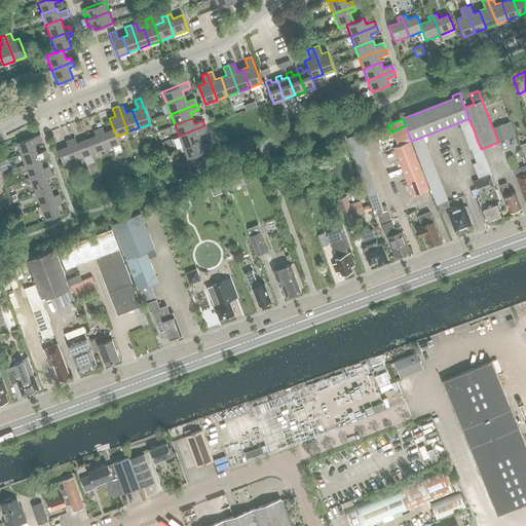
[(471,123),(468,118),(459,122),(461,126),(471,123)]
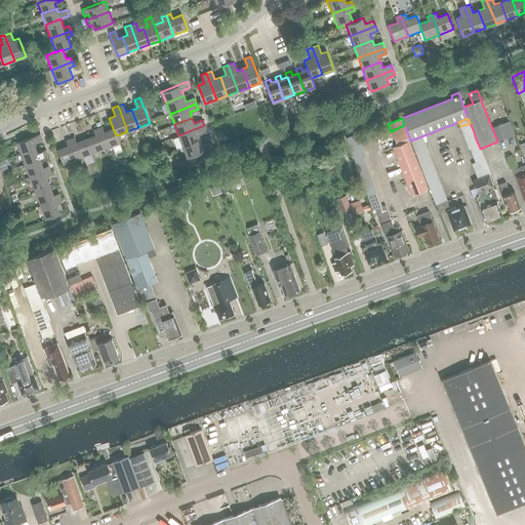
[(509,120),(492,127),(497,142),(515,134),(509,120)]
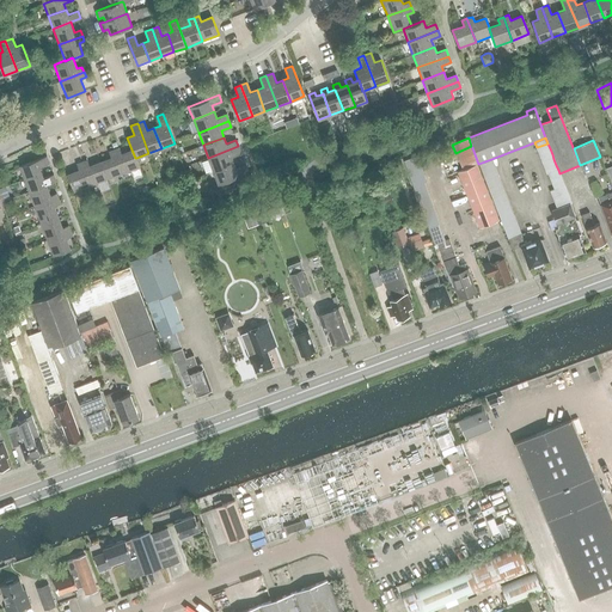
[(538,153),(550,148),(548,144),(537,147),(538,153)]
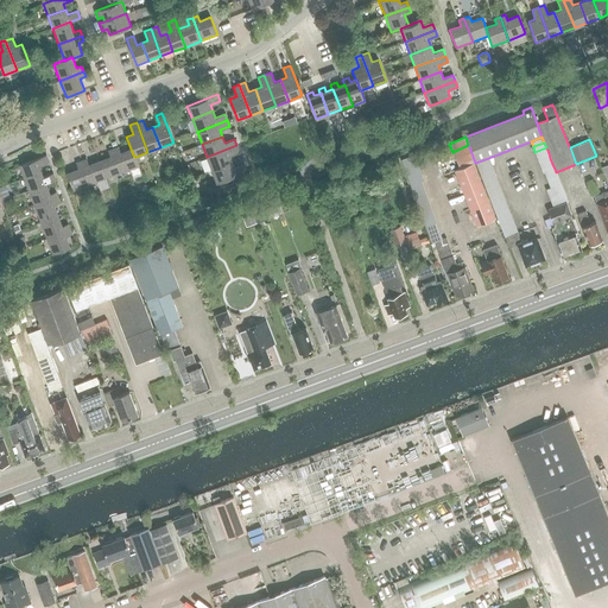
[(211,170),(232,162),(229,156),(239,152),(236,145),(207,157),(211,170)]
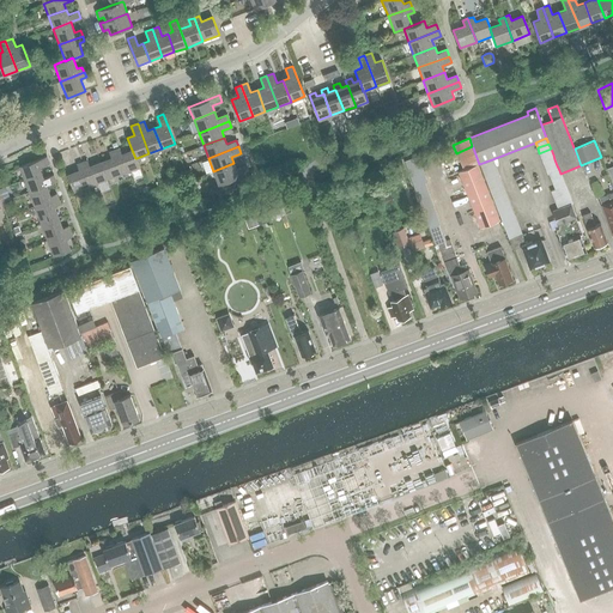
[(456,153),(460,161),(475,155),(472,146),(456,153)]
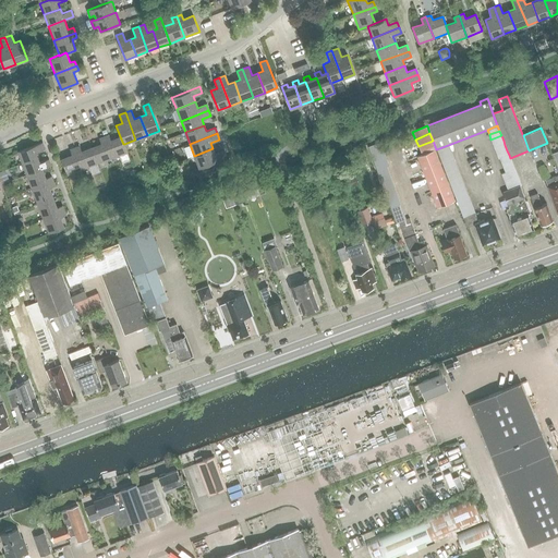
[(128,153),(124,144),(123,144),(120,136),(110,140),(108,135),(104,136),(112,158),(128,153)]
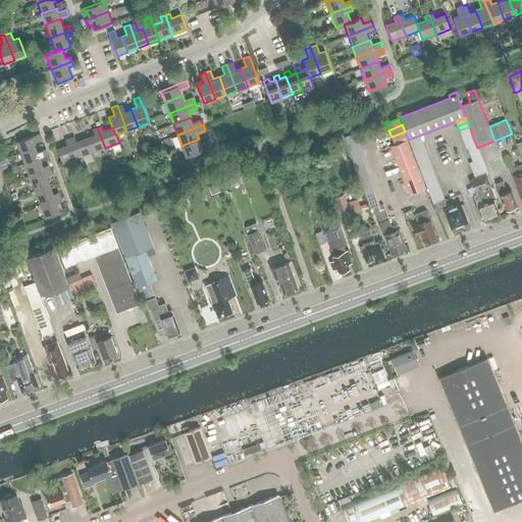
[(471,132),(469,126),(459,131),(461,135),(471,132)]
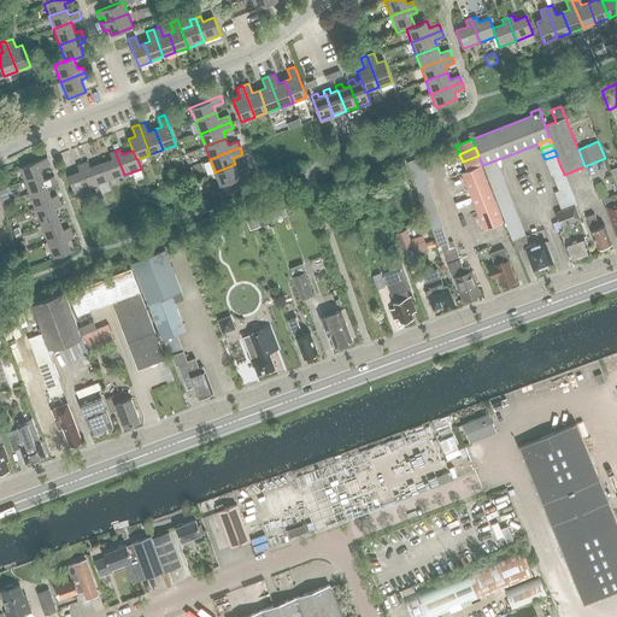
[(112,159),(100,163),(107,181),(124,175),(115,151),(110,153),(112,159)]
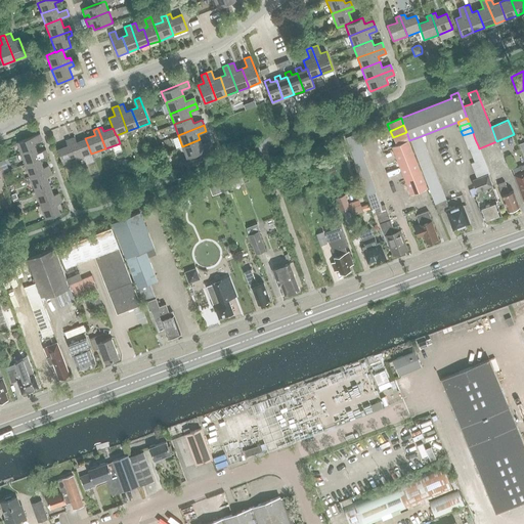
[(396,145),(408,140),(409,139),(406,132),(393,137),(396,145)]
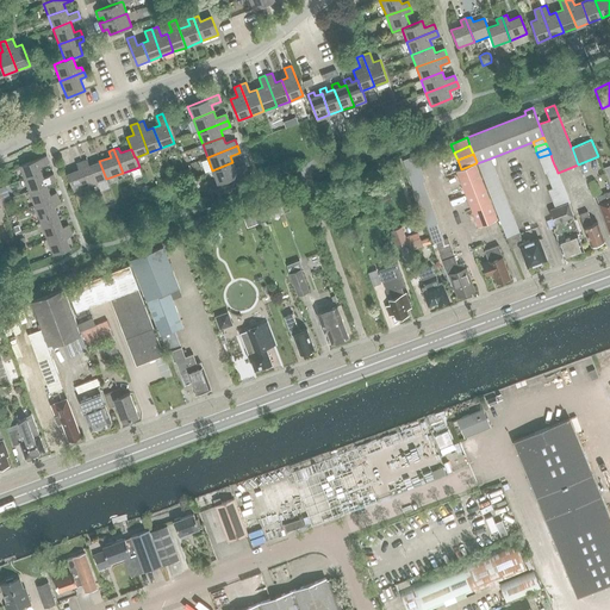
[(552,159),(551,154),(539,157),(541,163),(552,159)]
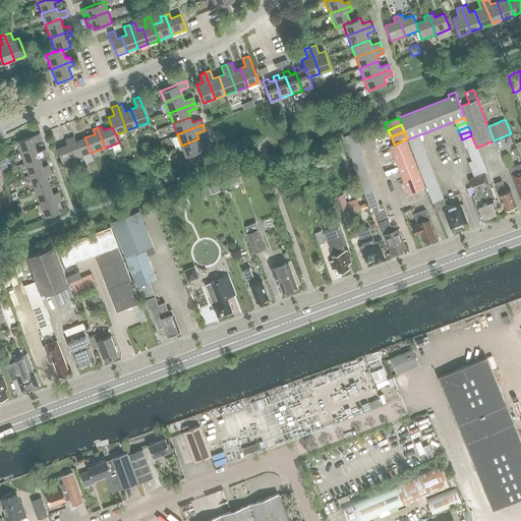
[(34,142),(42,139),(40,133),(16,141),(20,153),(36,147),(34,142)]
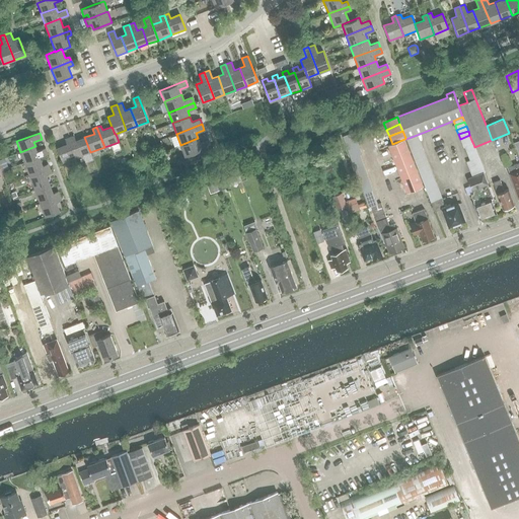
[(344,142),(355,138),(353,133),(342,137),(344,142)]
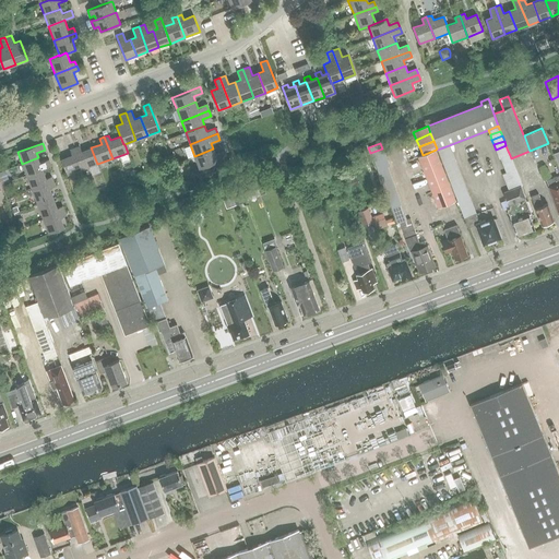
[(451,151),(449,145),(437,150),(439,155),(451,151)]
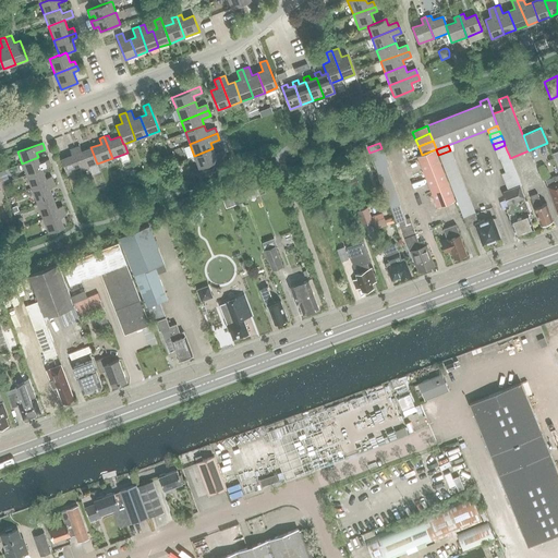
[(507,150),(505,145),(495,149),(497,154),(507,150)]
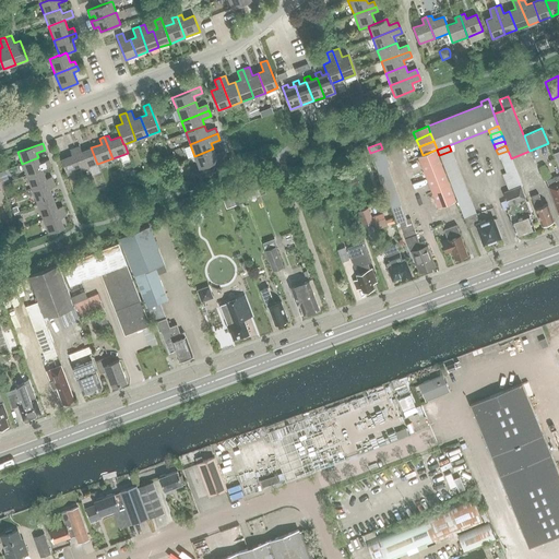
[(83,169),(97,164),(91,147),(81,152),(80,146),(74,149),(83,169)]
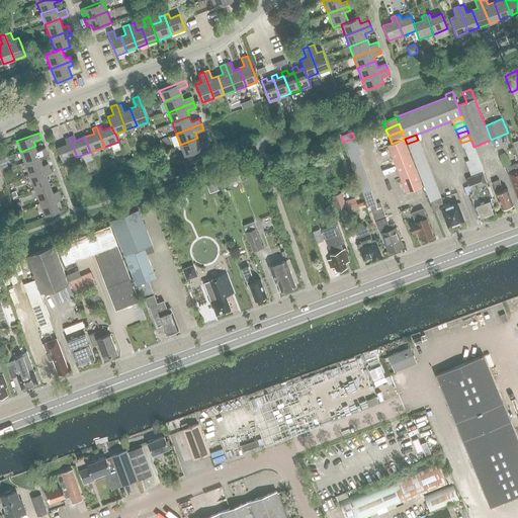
[(63,163),(77,157),(69,138),(65,139),(67,144),(57,148),(63,163)]
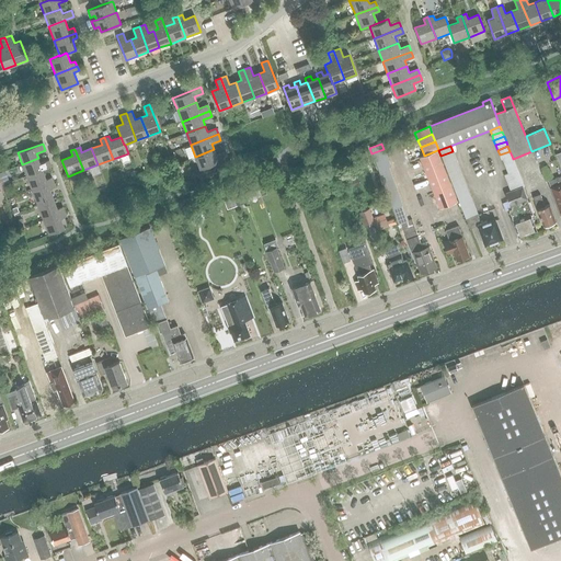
[(227,158),(225,151),(216,155),(214,149),(195,157),(199,169),(227,158)]
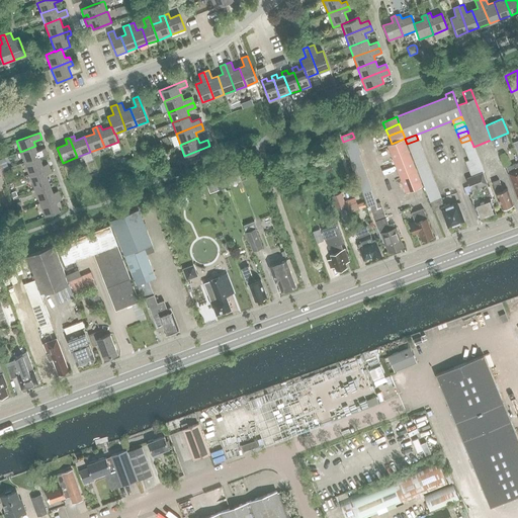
[(345,148),(356,144),(354,138),(343,142),(345,148)]
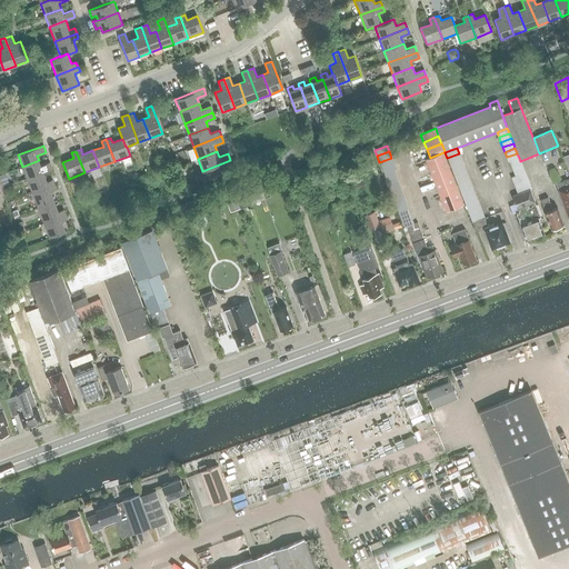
[(463,205),(443,152),(430,158),(425,159),(446,211),(463,205)]
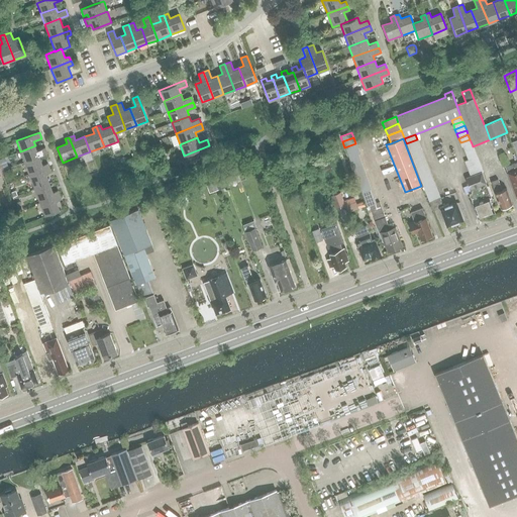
[(417,139),(406,143),(408,148),(419,144),(417,139)]
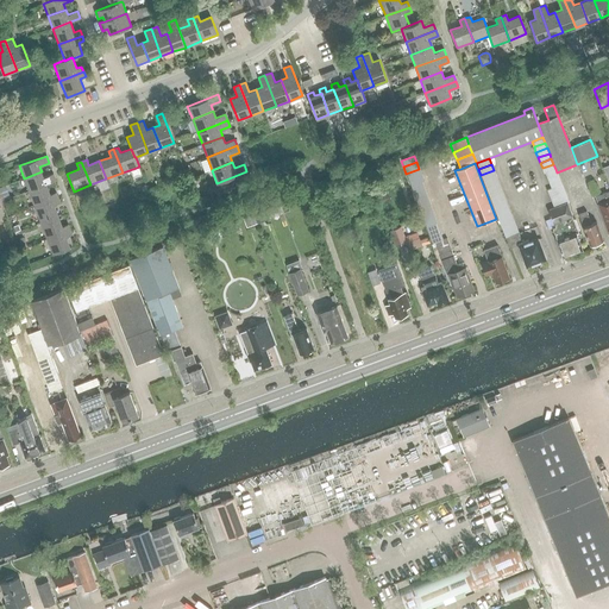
[(556,169),(553,164),(542,168),(544,174),(545,174),(556,169)]
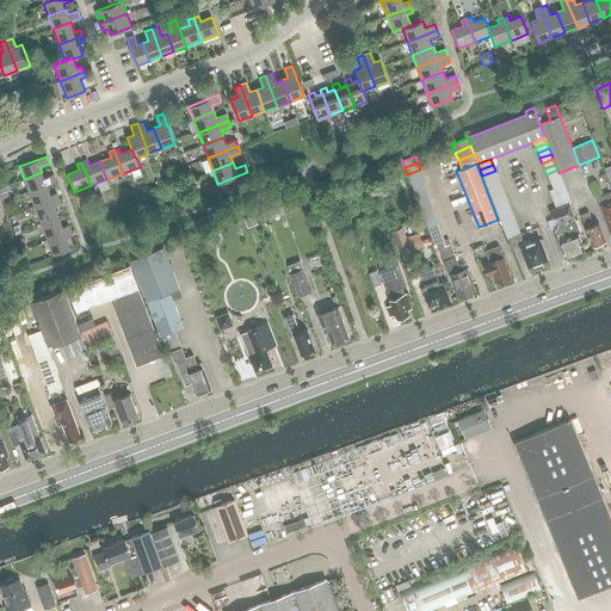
[(409,180),(423,176),(420,170),(407,174),(409,180)]
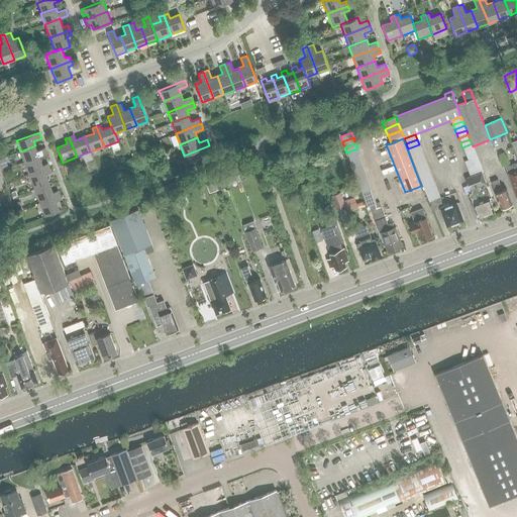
[(419,144),(408,148),(410,153),(421,148),(419,144)]
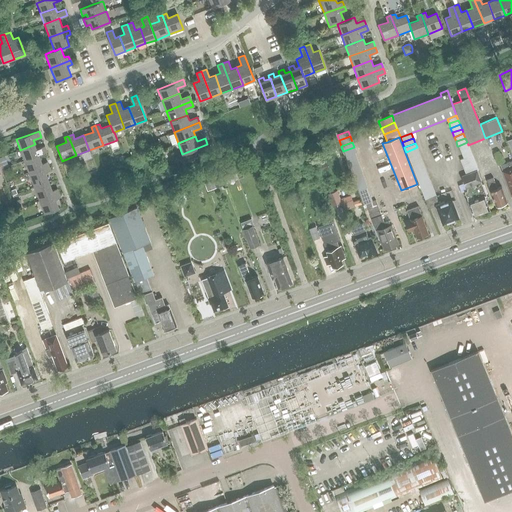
[(24,161),(39,155),(47,152),(44,146),(36,149),(35,144),(20,150),(24,161)]
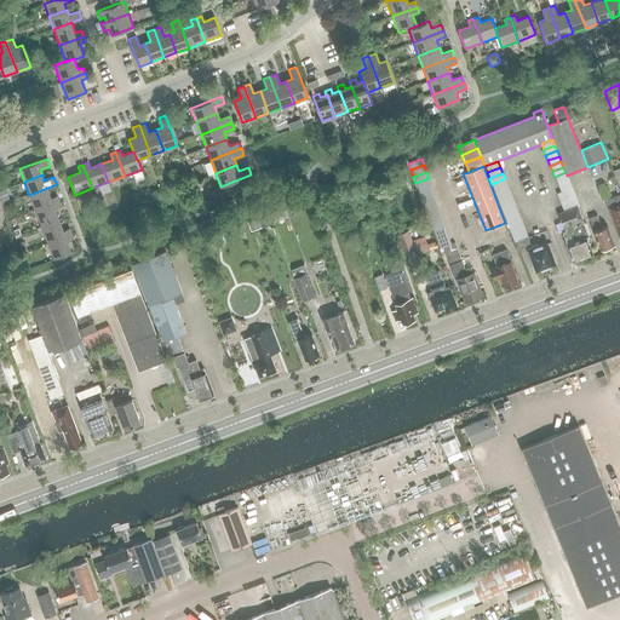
[(418,189),(429,185),(431,185),(429,178),(415,183),(418,189)]
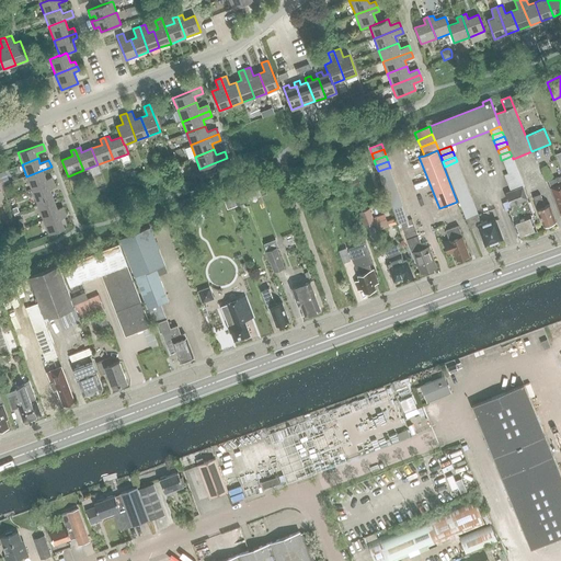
[(457,161),(445,167),(447,172),(459,167),(457,161)]
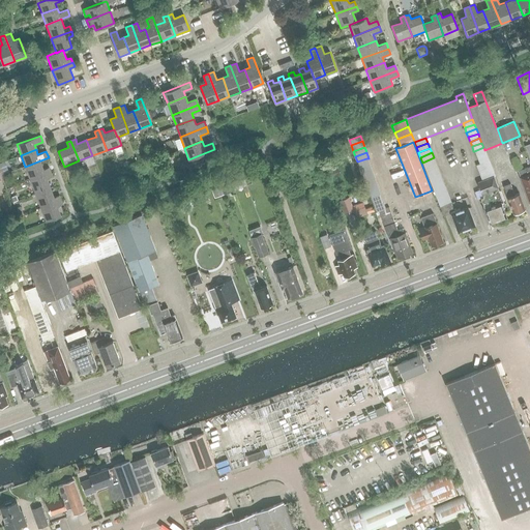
[(434,157),(422,163),(424,167),(436,163),(434,157)]
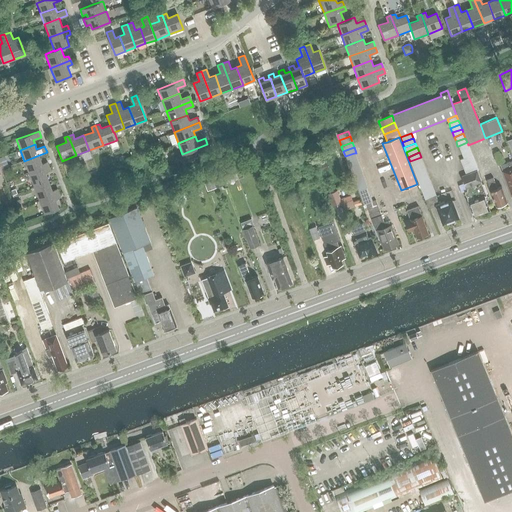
[(347,161),(356,158),(354,153),(345,156),(347,161)]
